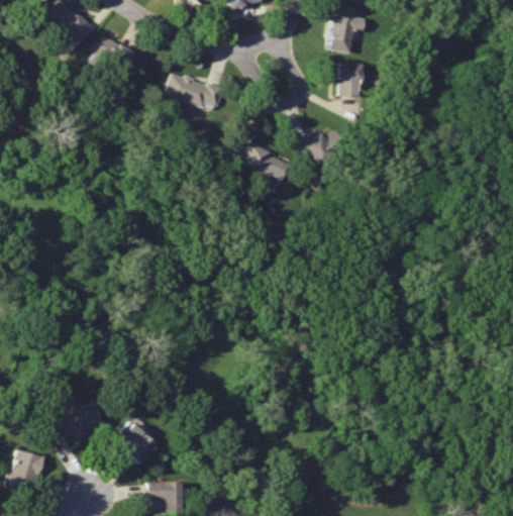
[(61,0),(47,12),(77,41),(93,25),(77,9),(73,11),(61,0)]
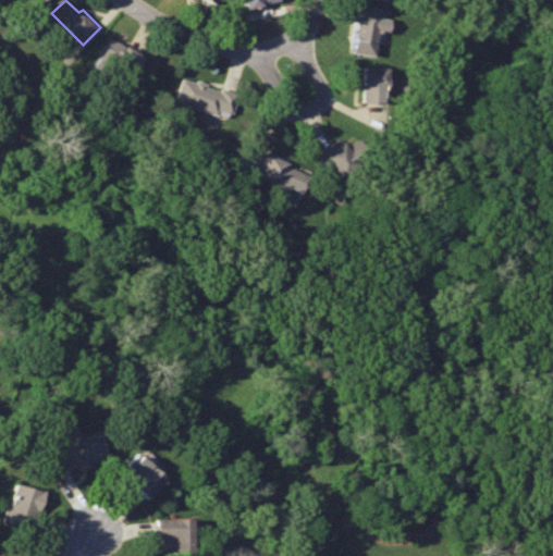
[(282,3),(281,0),(245,0),(247,9),(282,3)]
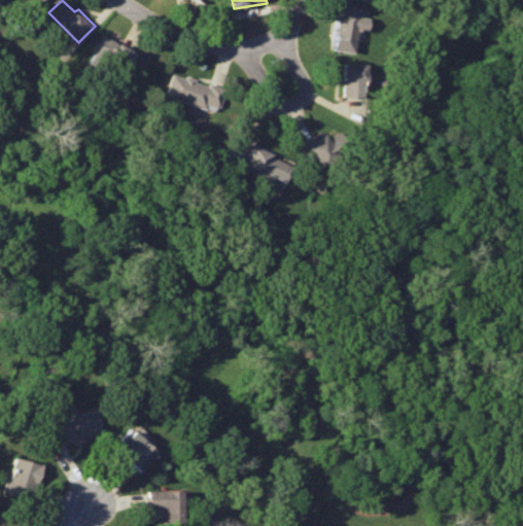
[(348,4),(346,19),(340,16),(336,51),(357,55),(360,29),(372,31),(374,19),(365,16),(367,8),(348,4)]
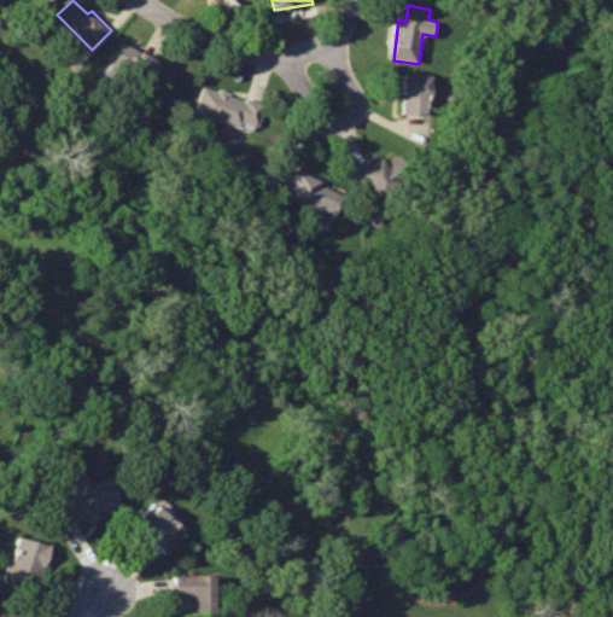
[(124,42),(107,69),(144,89),(159,59),(124,42)]
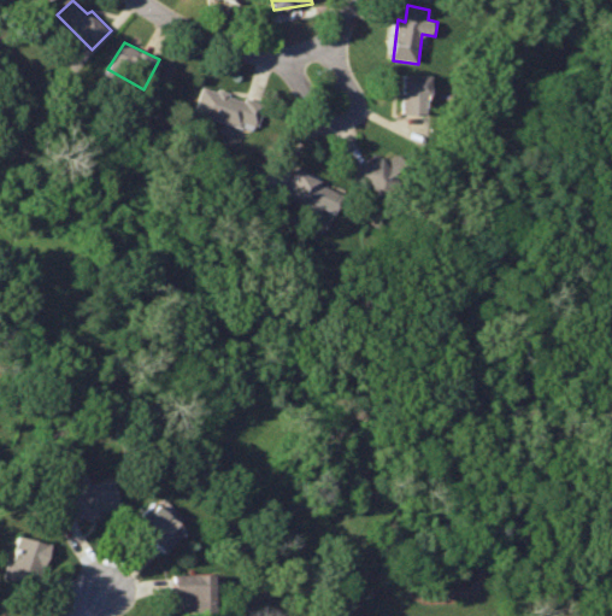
[(406,74),(405,113),(425,113),(427,103),(433,101),(435,76),(406,74)]
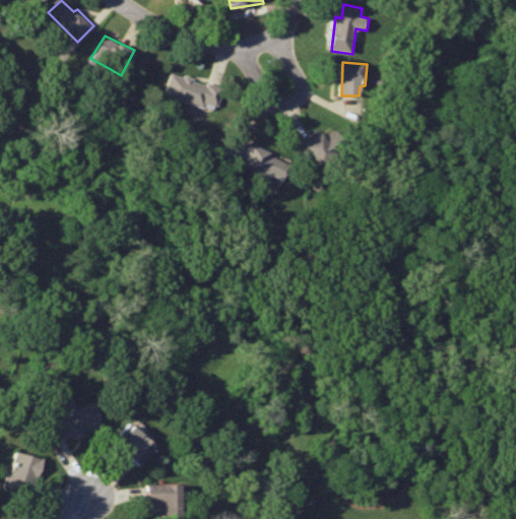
[(170,72),(164,93),(201,106),(205,98),(219,103),(223,88),(170,72)]
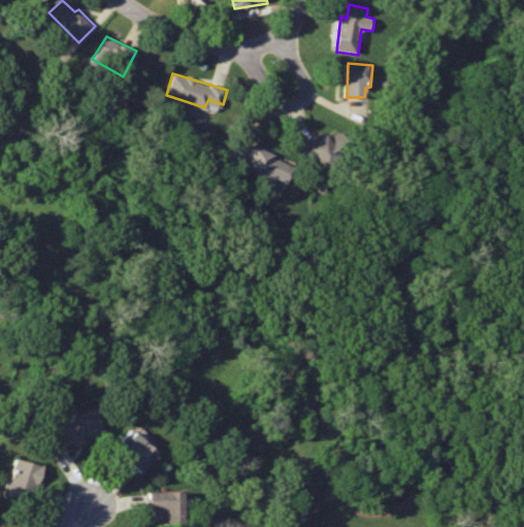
[(345,130),(331,138),(328,133),(309,145),(325,170),(357,150),(345,130)]
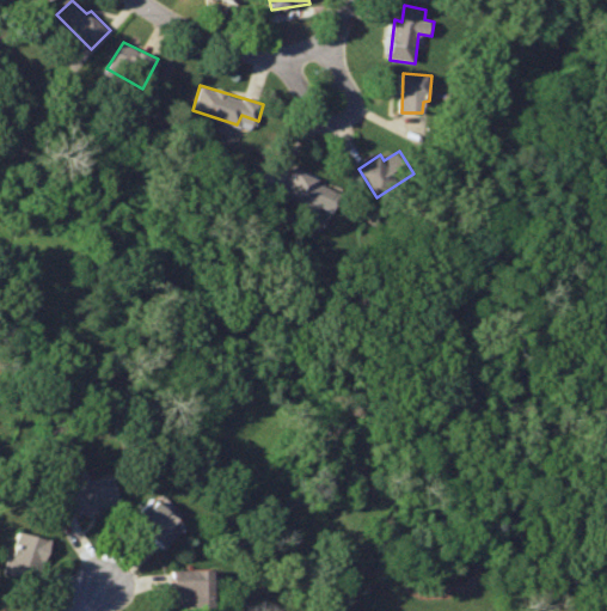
[(298,165),(287,191),(333,212),(341,191),(318,182),(320,176),(298,165)]
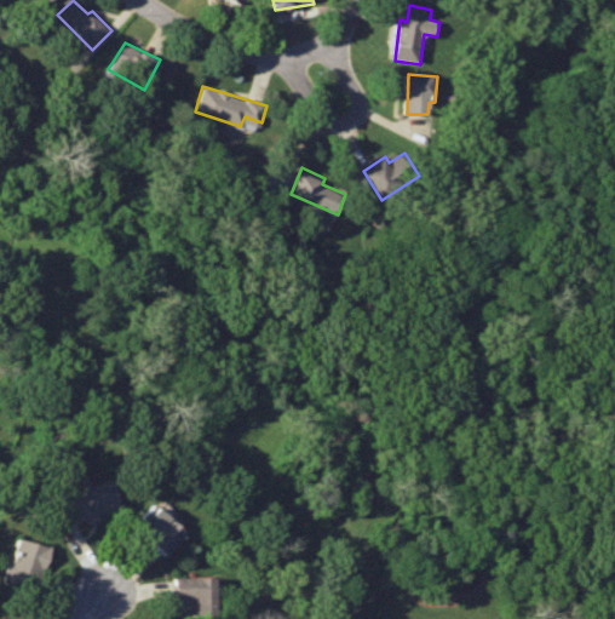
[(111,481),(57,497),(64,520),(85,514),(87,521),(122,509),(111,481)]
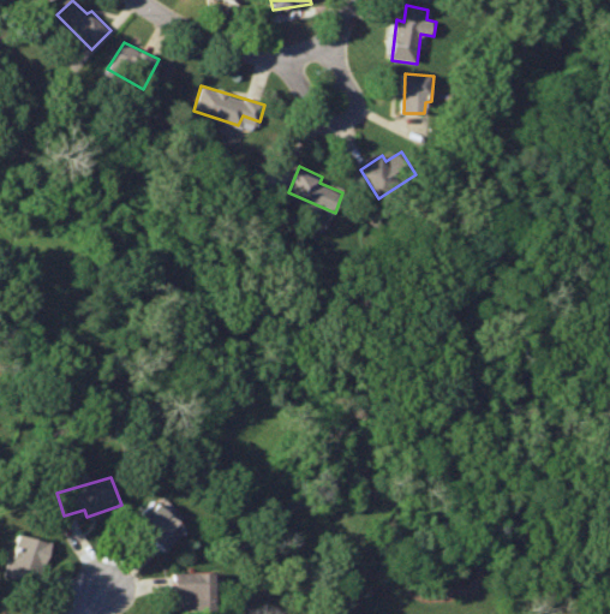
[(154,501),(139,518),(155,531),(150,536),(165,548),(184,528),(154,501)]
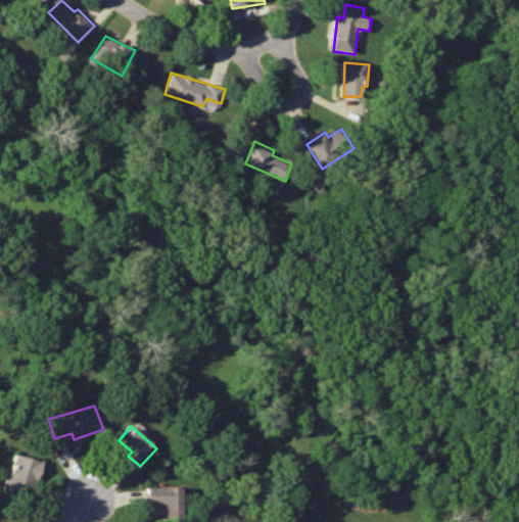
[(15,455),(6,492),(34,499),(44,463),(15,455)]
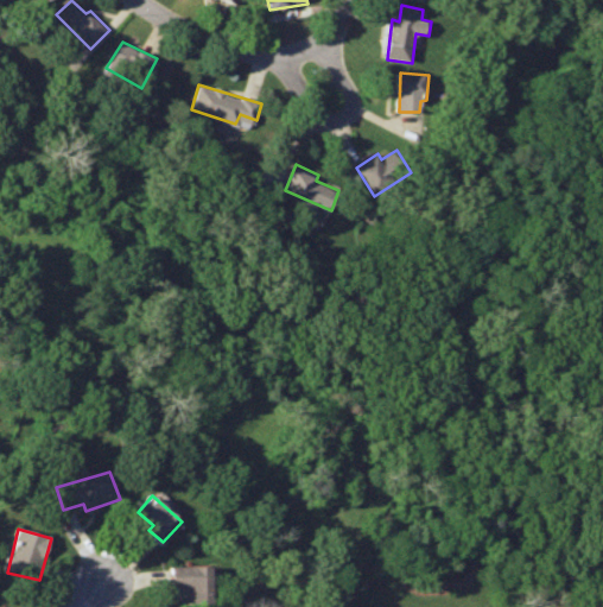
[(171,567),(171,590),(182,590),(183,606),(213,606),(210,567),(171,567)]
